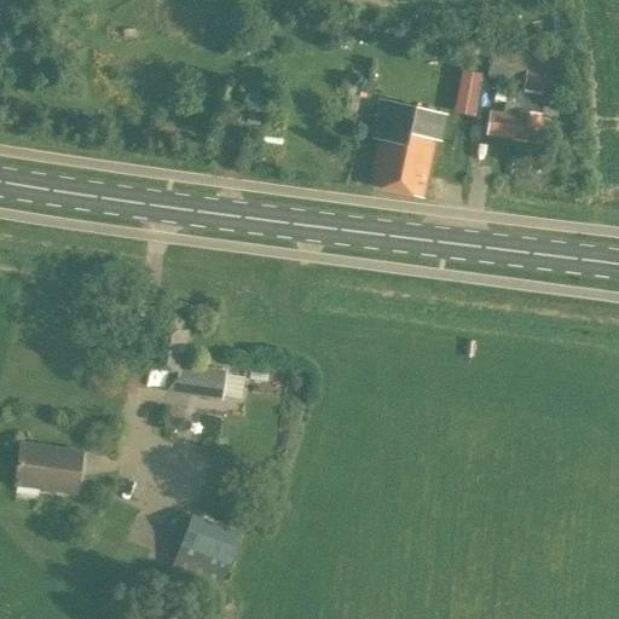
[(474,115),(478,73),(456,70),(452,113),(474,115)]
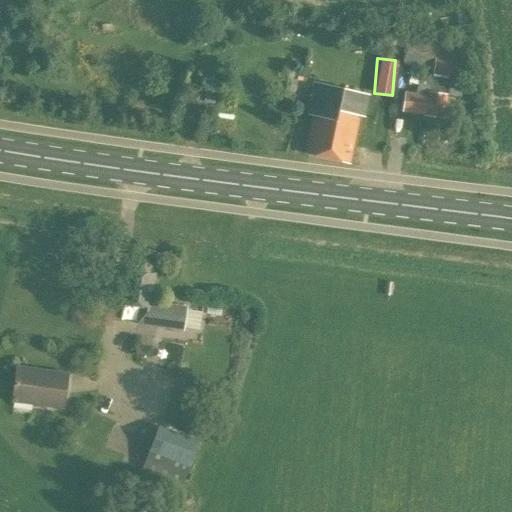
[(432,74),(459,78),(462,62),(434,58),(432,74)]
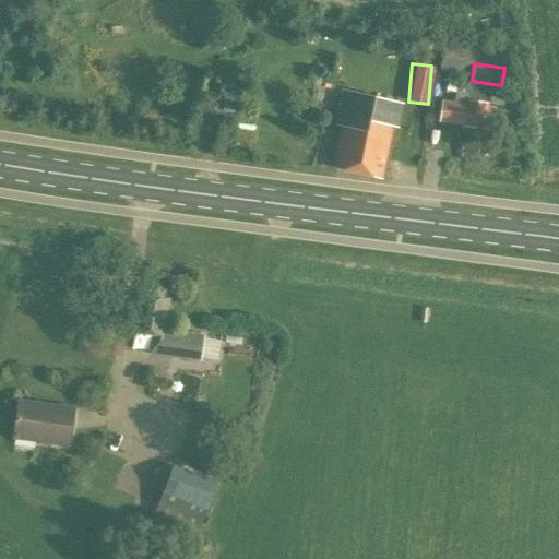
[(397,128),(402,105),(344,93),(336,127),(342,128),(333,169),(381,179),(392,127),(397,128)]
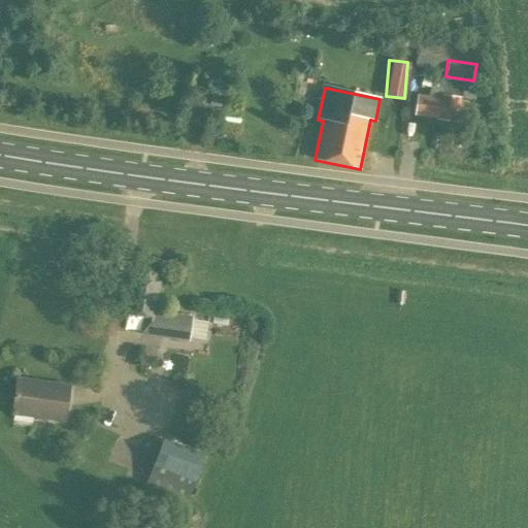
[(455,124),(458,98),(441,96),(440,101),(417,98),(415,114),(438,118),(438,121),(455,124)]
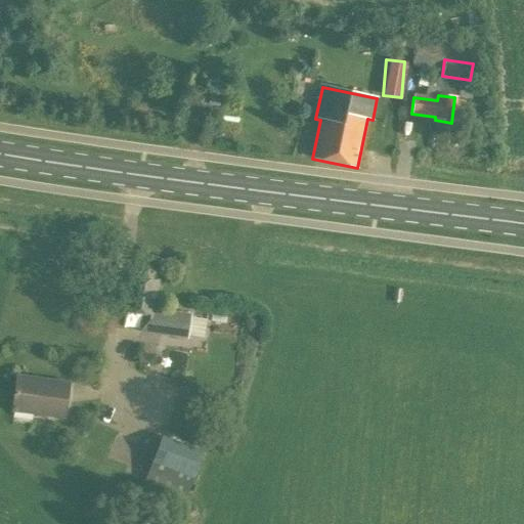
[(124,313),(141,315),(153,317),(154,309),(158,280),(129,276),(124,313)]
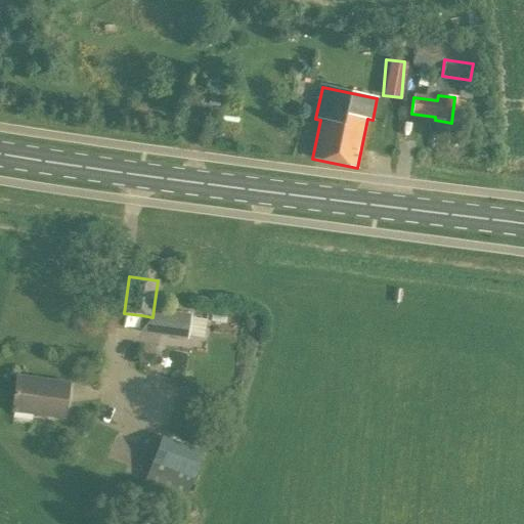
[(159,310),(154,309),(153,317),(141,315),(139,333),(186,340),(189,314),(159,310)]
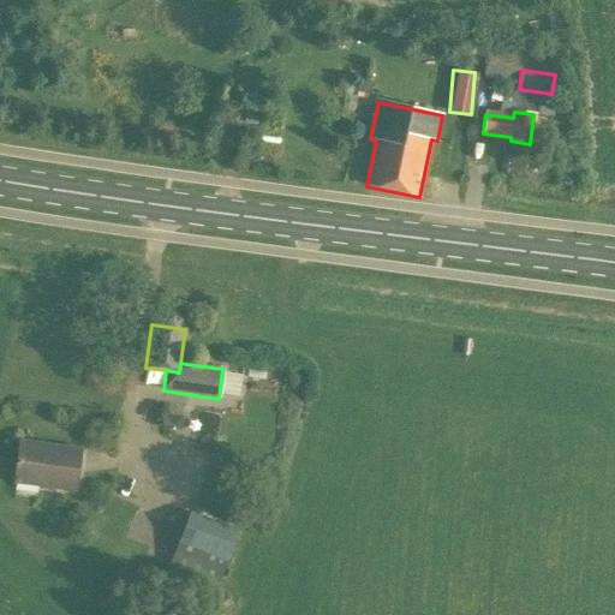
[(76,494),(82,449),(18,440),(12,485),(76,494)]
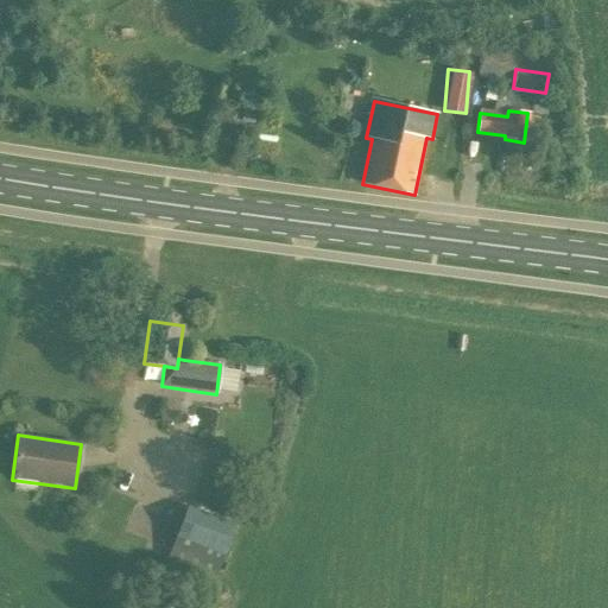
[(211,588),(235,526),(187,507),(163,569),(211,588)]
